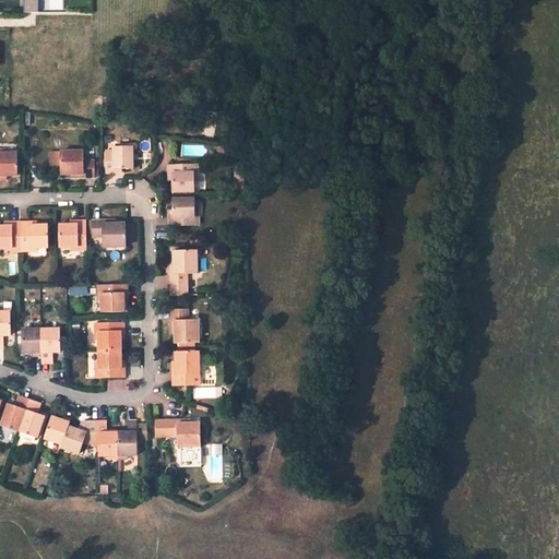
[(39,12),(38,0),(24,0),(24,12),(39,12)]
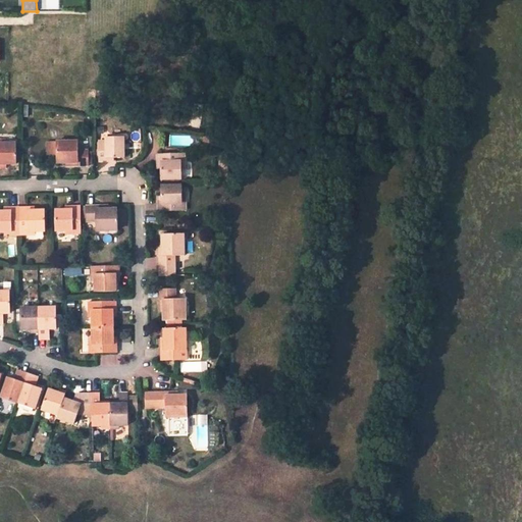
[(217,137),(202,135),(201,141),(216,143),(217,137)]
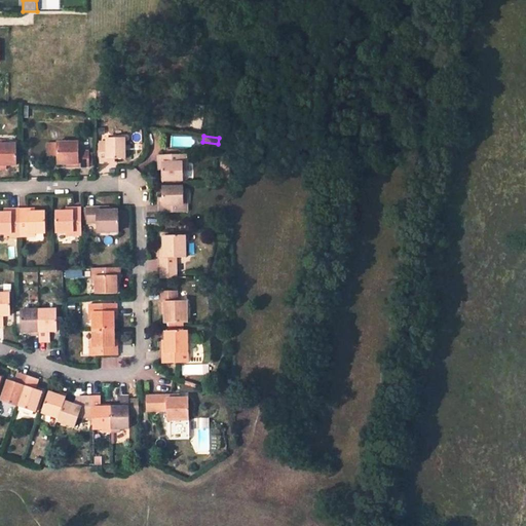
[(108,141),(100,142),(101,162),(109,162),(109,158),(116,158),(126,159),(125,137),(108,138),(108,141)]
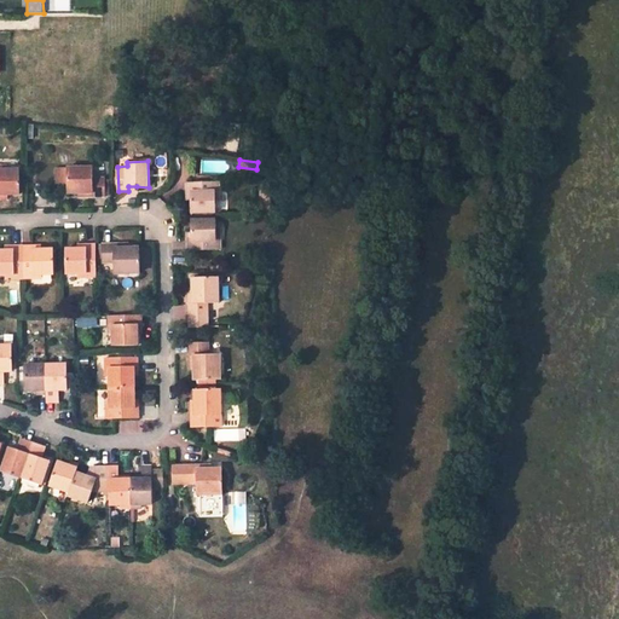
[(93,167),(68,167),(68,192),(77,192),(84,191),(84,196),(106,195),(105,177),(93,178),(93,167)]
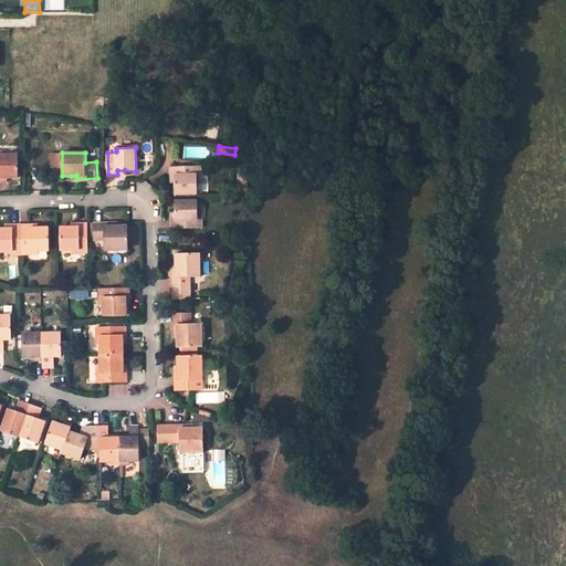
[(0,177),(8,177),(19,177),(18,154),(7,155),(0,155),(0,177)]
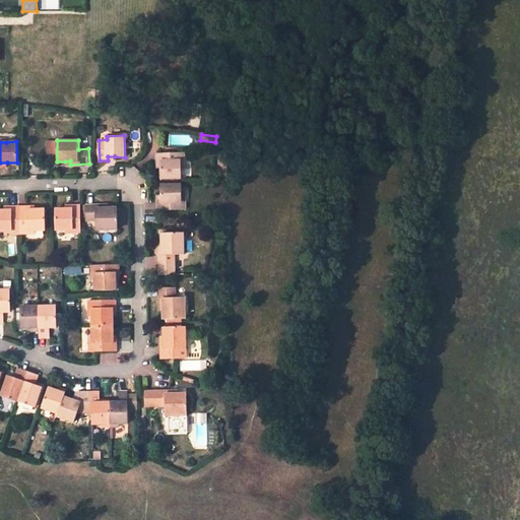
[(185,152),(155,153),(156,160),(160,159),(160,168),(160,178),(182,178),(182,167),(182,159),(186,159),(185,152)]
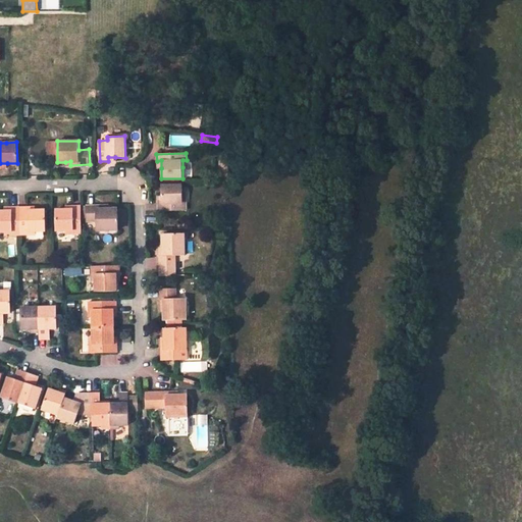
[(158,204),(158,211),(188,210),(188,203),(184,203),(184,196),(183,185),(161,186),(162,196),(162,204),(158,204)]
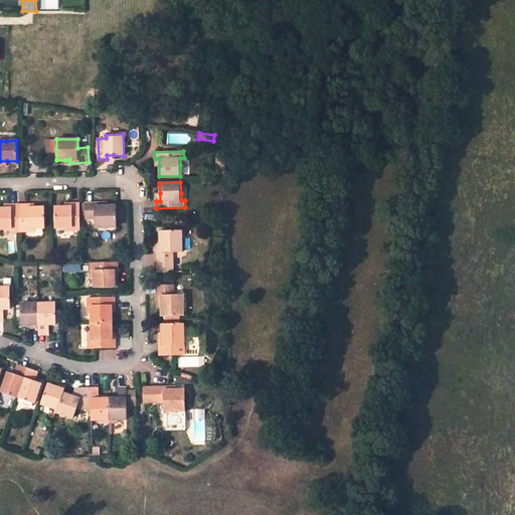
[(65,206),(55,206),(55,227),(65,227),(73,226),(73,230),(81,229),(80,203),(72,202),(72,206),(65,206)]
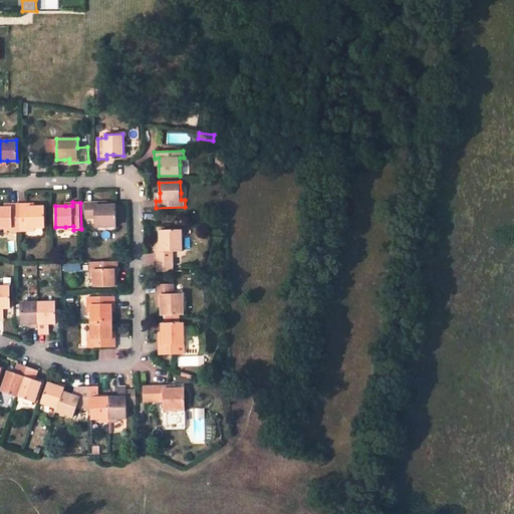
[(95,202),(85,202),(85,218),(95,217),(95,226),(117,226),(116,205),(102,205),(95,206),(95,202)]
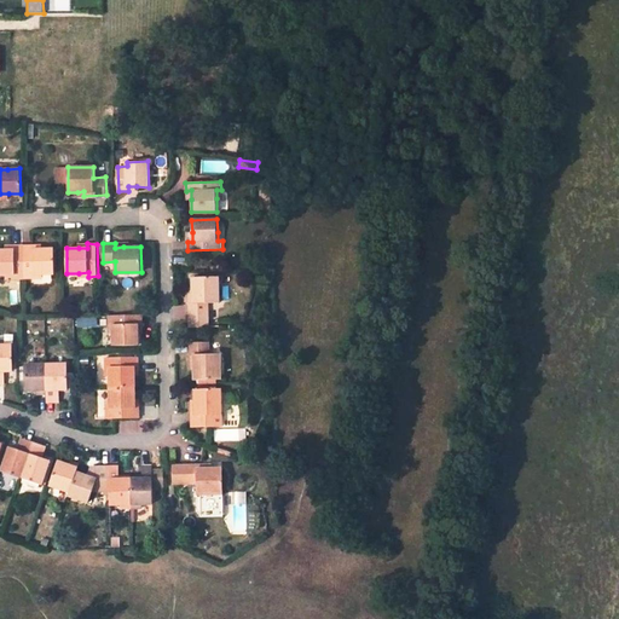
[(5,250),(0,249),(0,275),(6,275),(16,275),(16,278),(24,278),(23,246),(15,244),(15,249),(5,250)]
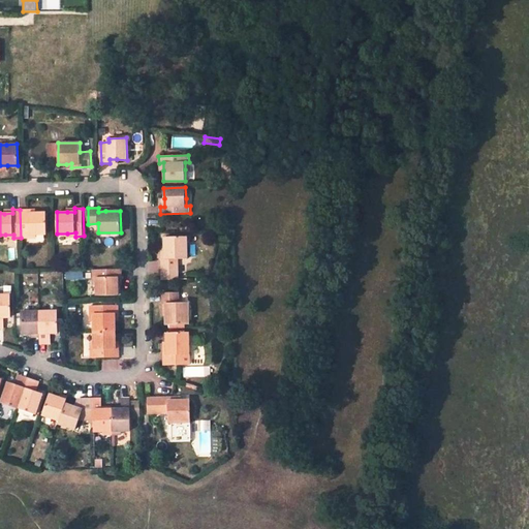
[(48,234),(47,213),(36,213),(28,213),(28,209),(20,210),(21,238),(29,238),(28,235),(36,234),(48,234)]
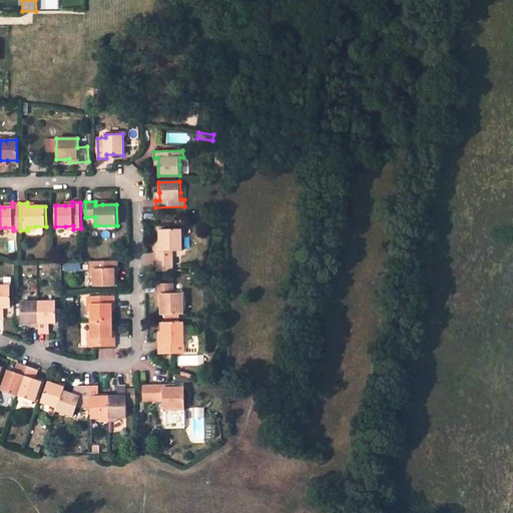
[(181,228),(159,229),(160,238),(160,243),(156,242),(157,272),(173,272),(172,251),(181,250),(181,228)]
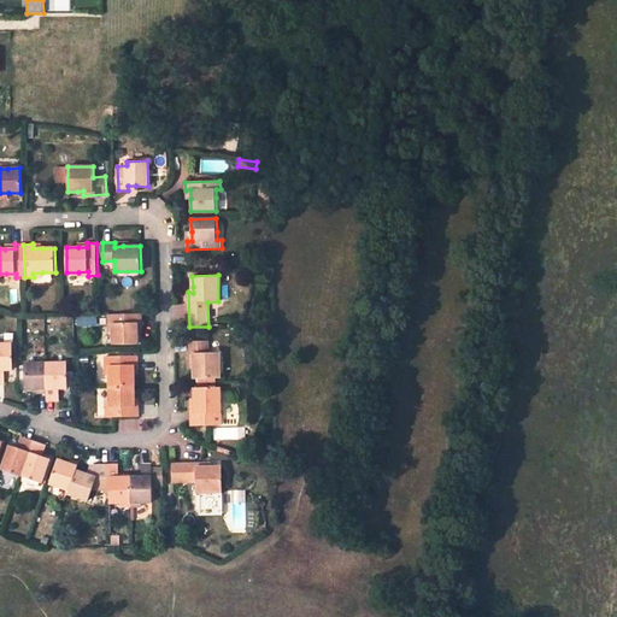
[(115,331),(115,345),(137,344),(137,331),(136,323),(142,323),(141,313),(110,313),(110,323),(113,323),(115,331)]
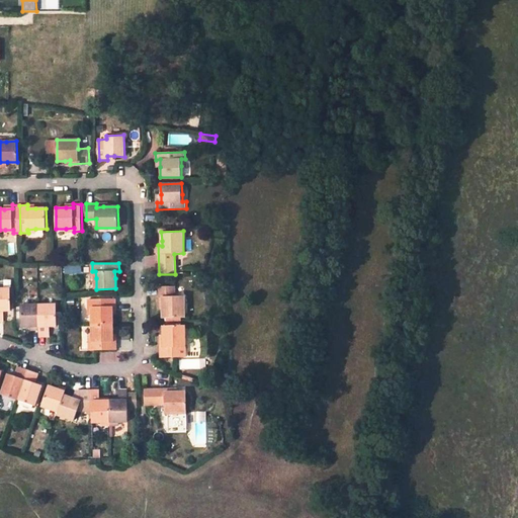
[(175,286),(160,286),(160,306),(163,306),(164,310),(164,318),(185,318),(184,296),(175,296),(175,286)]
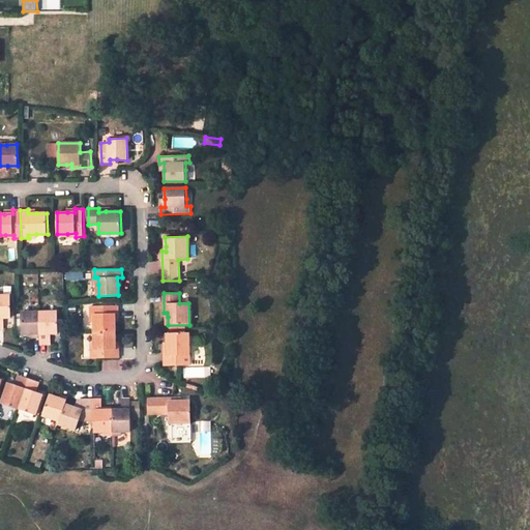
[(11,317),(11,295),(0,295),(0,327),(1,328),(0,317),(4,317),(11,317)]
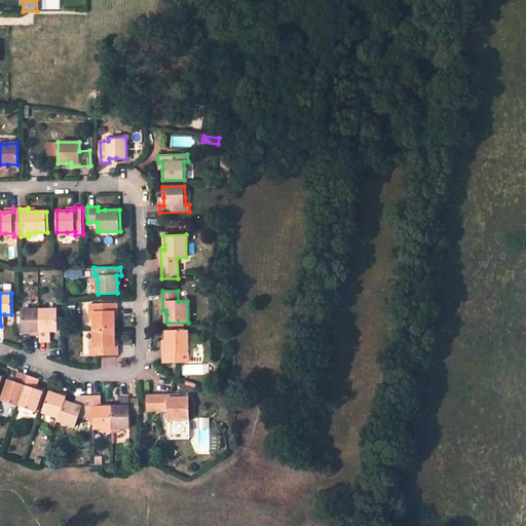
[(118,303),(89,304),(89,311),(94,311),(94,320),(94,329),(114,329),(114,320),(114,311),(118,310),(118,303)]
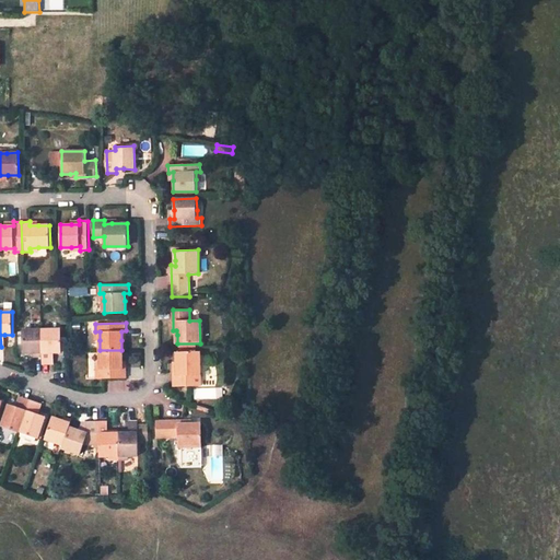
[(42,329),(22,329),(23,353),(34,352),(43,352),(42,329)]
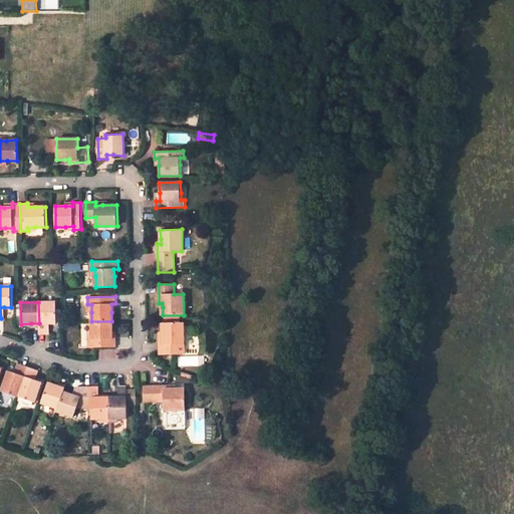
[(57,323),(56,302),(38,302),(39,323),(39,326),(39,334),(46,333),(45,323),(50,323),(57,323)]
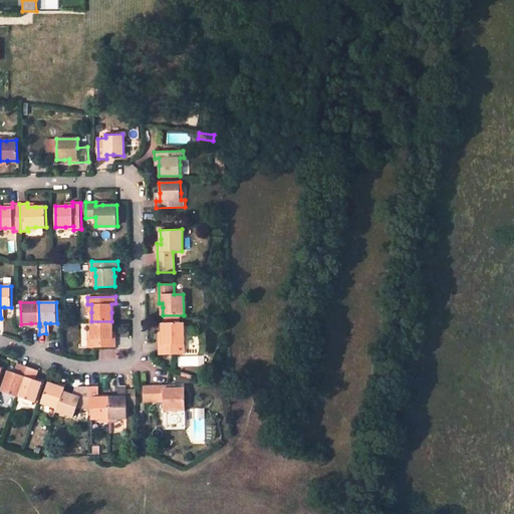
[(92,339),(88,340),(88,347),(116,346),(116,339),(111,339),(111,332),(111,321),(91,321),(92,332),(92,339)]
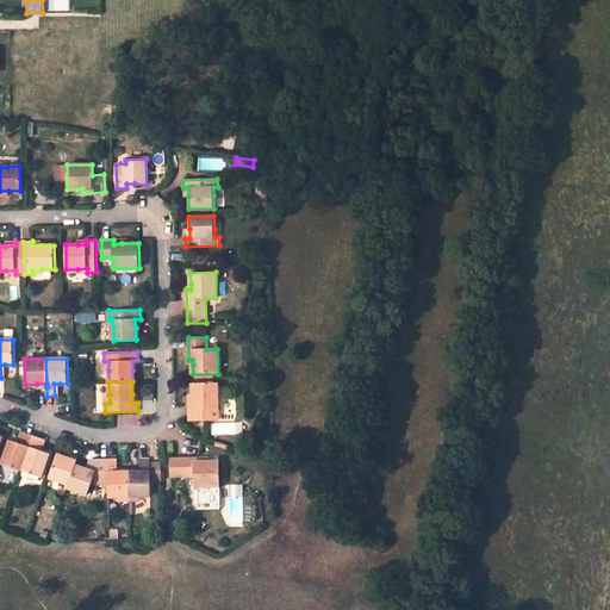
[(217,383),(193,384),(193,393),(193,399),(190,399),(190,421),(207,419),(207,409),(218,409),(217,383)]
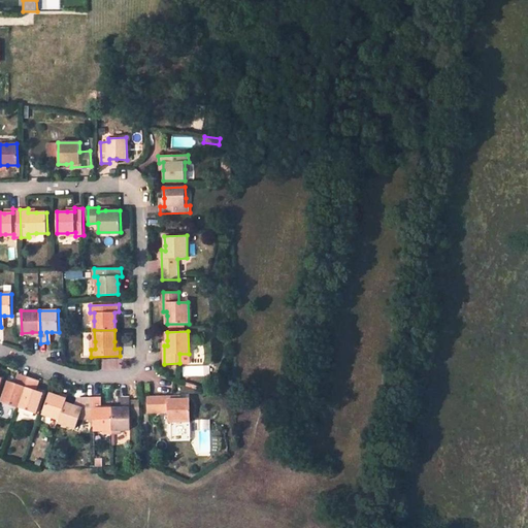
[(22,374),(18,385),(14,383),(9,381),(2,401),(19,407),(29,376),(22,374)]
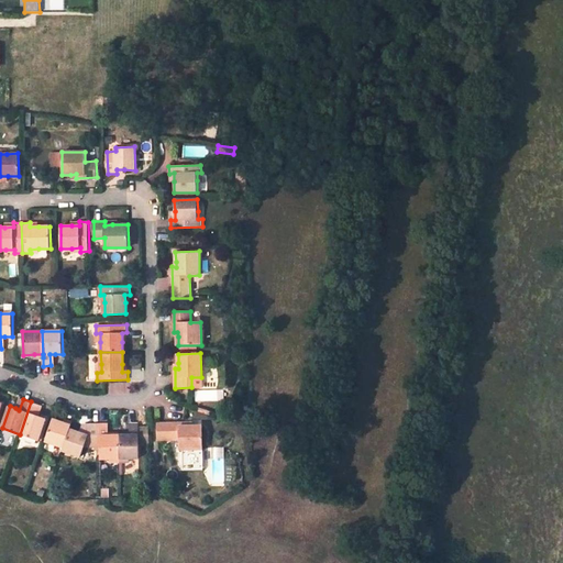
[(31,401),(20,434),(39,441),(46,419),(40,417),(35,416),(39,405),(31,401)]
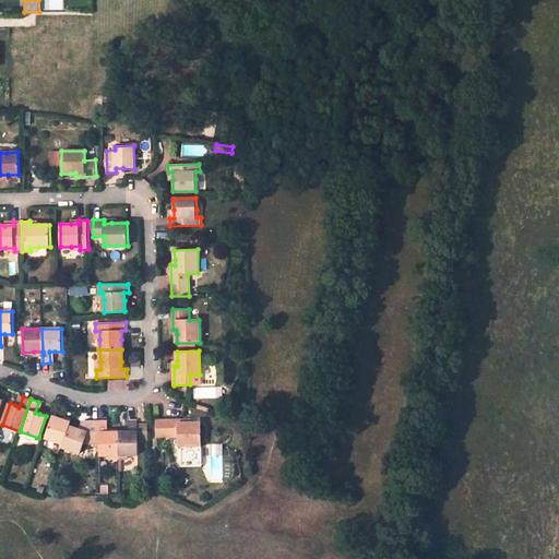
[(62,419),(52,416),(45,437),(63,443),(70,426),(72,418),(63,416),(62,419)]
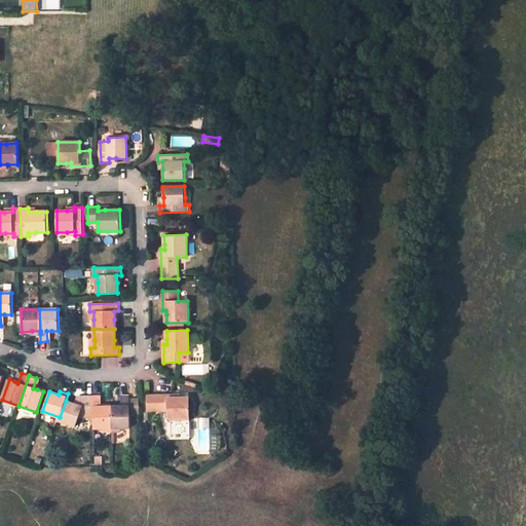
[(147,411),(167,410),(167,420),(189,419),(189,398),(181,398),(177,399),(177,395),(146,396),(147,411)]
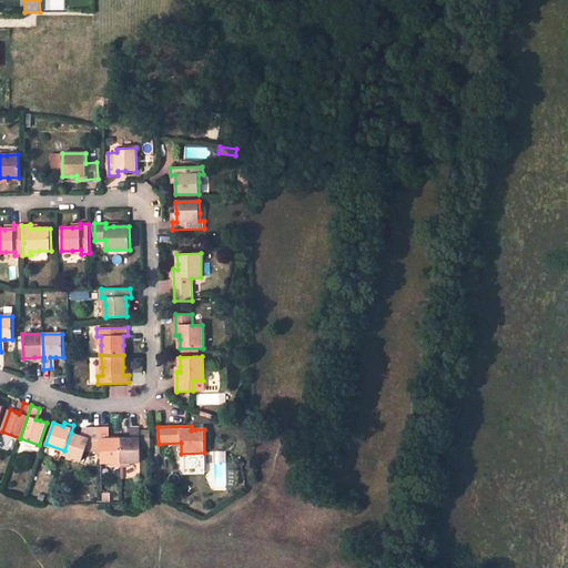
[(140,432),(140,427),(130,427),(131,438),(121,439),(121,463),(131,463),(141,463),(141,446),(151,446),(151,430),(140,432)]
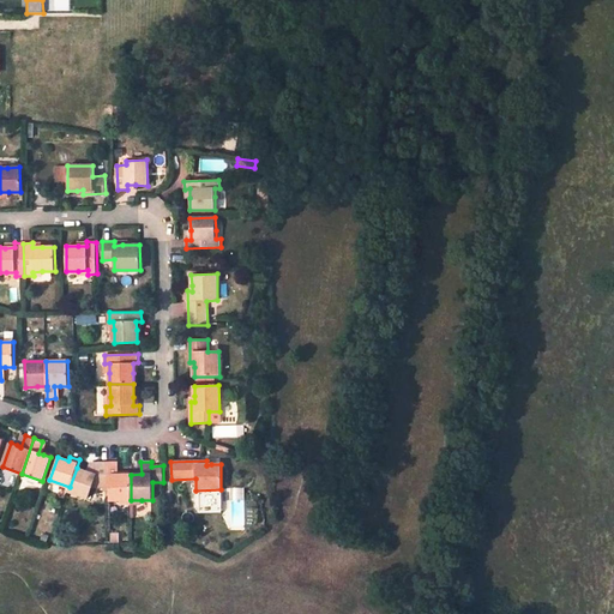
[(89,498),(92,486),(110,486),(109,463),(100,463),(96,475),(86,471),(77,468),(68,492),(89,498)]
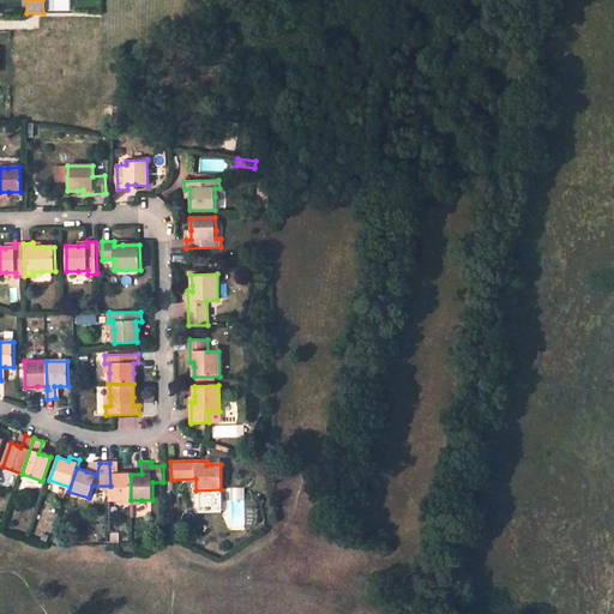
[(100,463),(90,463),(86,471),(96,475),(100,463)]
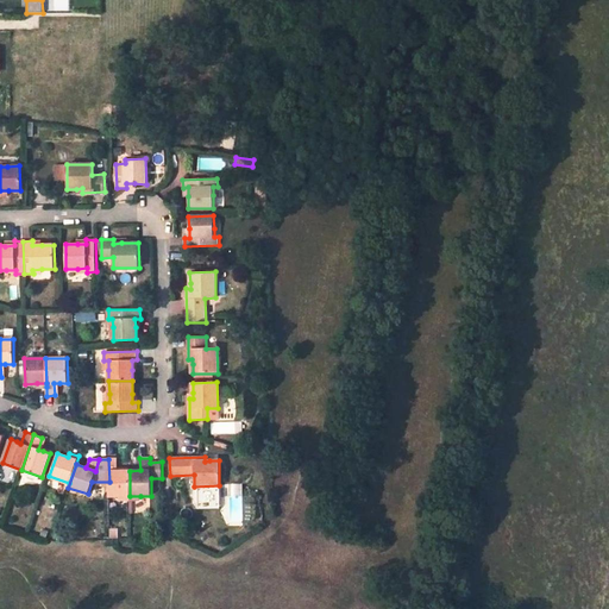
[(130,471),(118,471),(118,459),(108,459),(110,482),(110,497),(118,496),(130,496),(130,471)]
